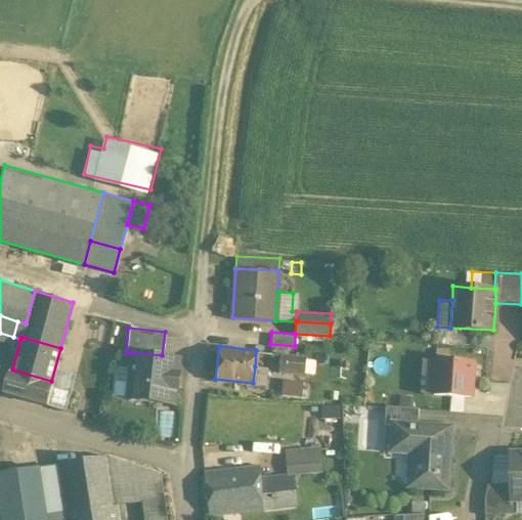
[(162,355),(132,352),(132,353),(127,397),(172,402),(174,387),(177,387),(178,373),(175,373),(177,357),(162,355)]
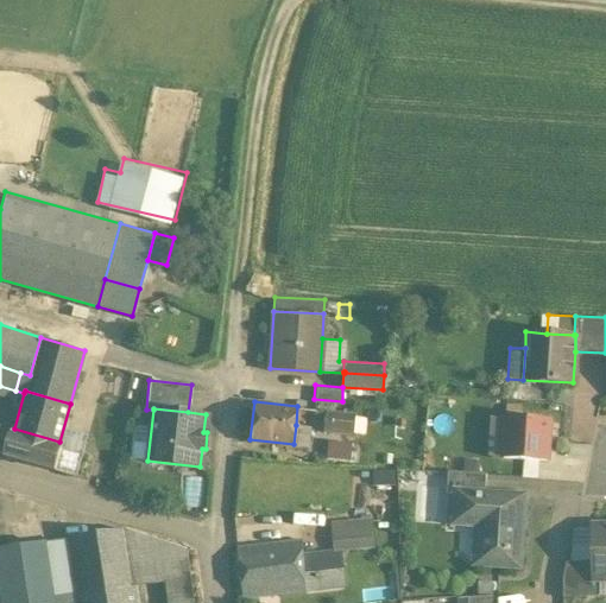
[(355,412),(324,410),(323,430),(353,432),(355,412)]
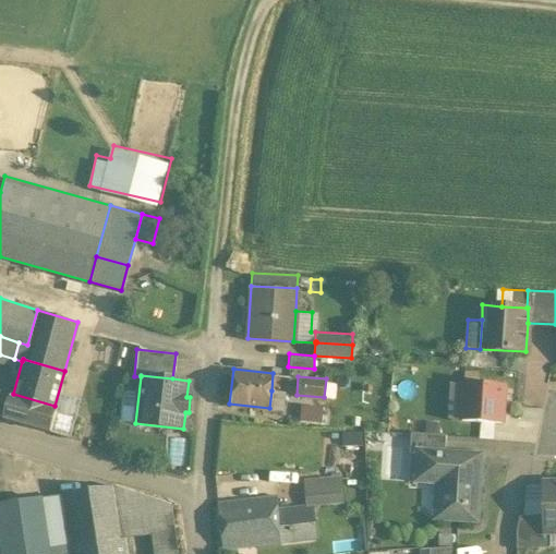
[(463,383),(461,418),(500,421),(503,385),(463,383)]
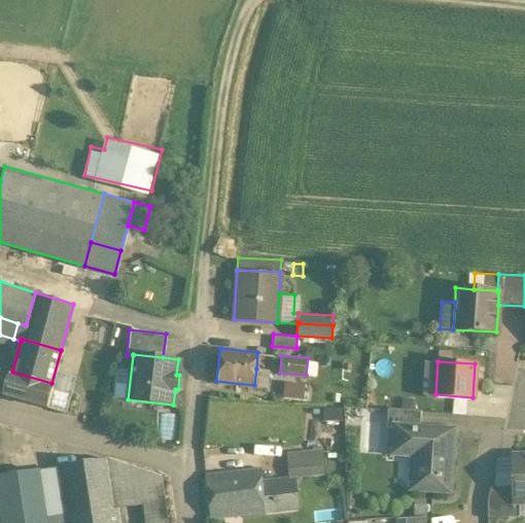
[(265,369),(256,369),(254,385),(267,387),(268,375),(264,375),(265,369)]
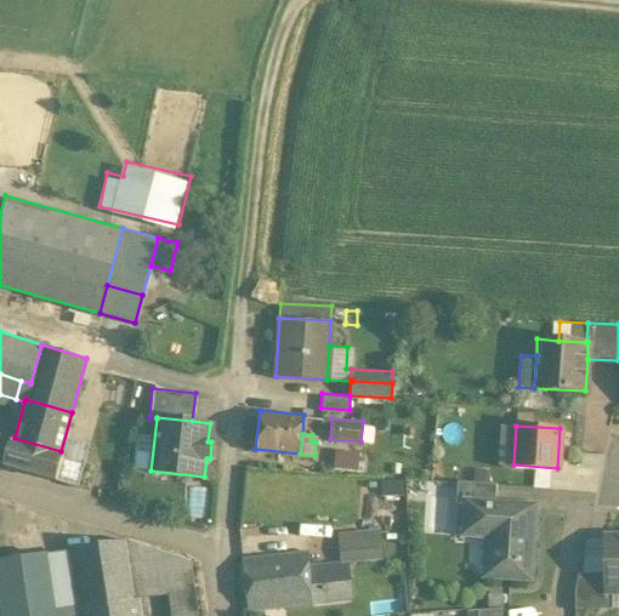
[(10,441),(0,438),(0,457),(4,458),(4,460),(10,441)]
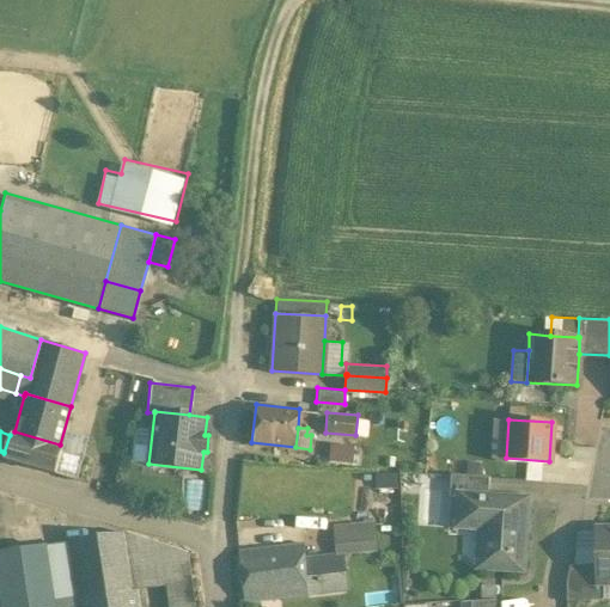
[(60,445),(14,431),(13,435),(10,435),(4,453),(4,452),(2,457),(54,471),(60,449),(59,449),(60,445)]
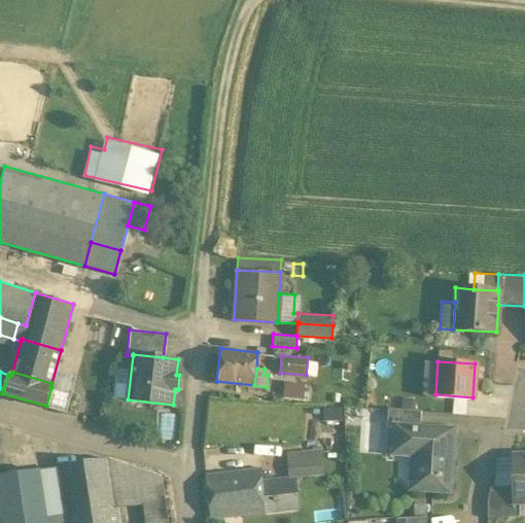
[(305,383),(286,382),(285,396),(304,398),(305,383)]
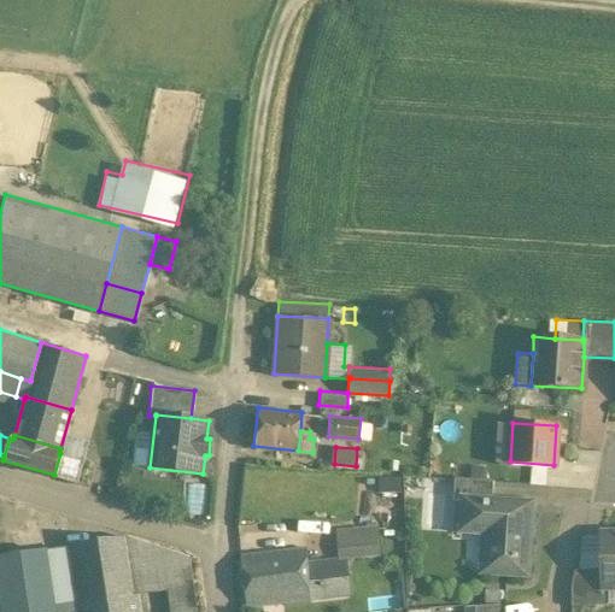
[(492,480),(454,477),(452,499),(462,499),(462,498),(491,500),(492,480)]
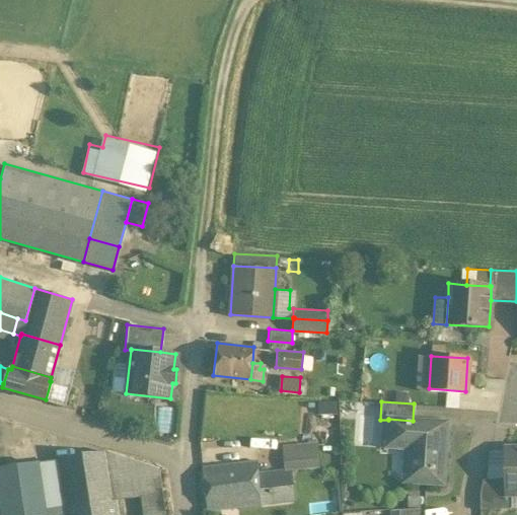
[(413,421),(388,419),(388,420),(387,444),(408,446),(404,479),(442,482),(445,423),(413,421)]
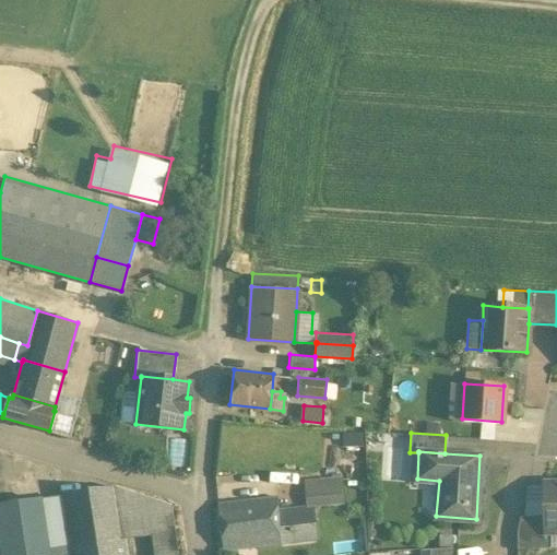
[(306,504),(276,507),(277,523),(287,522),(286,515),(312,512),(311,505),(342,503),(340,476),(304,480),(306,504)]
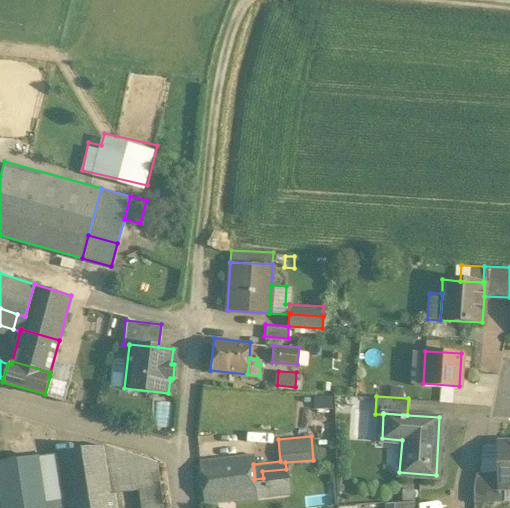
[(509,441),(496,442),(496,470),(496,486),(504,486),(509,485),(509,441)]
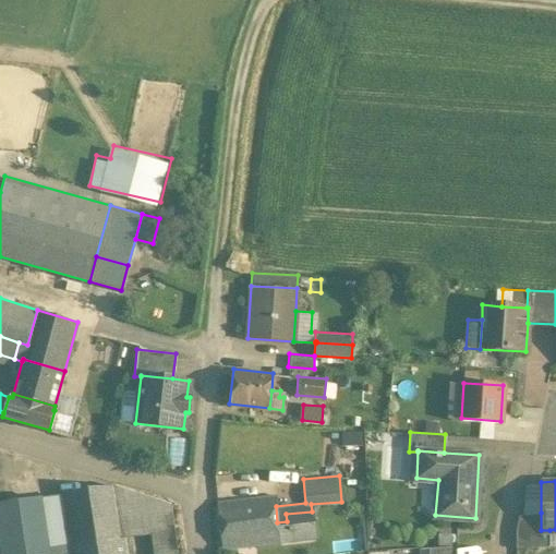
[(541,482),(524,483),(521,513),(541,513),(541,482)]
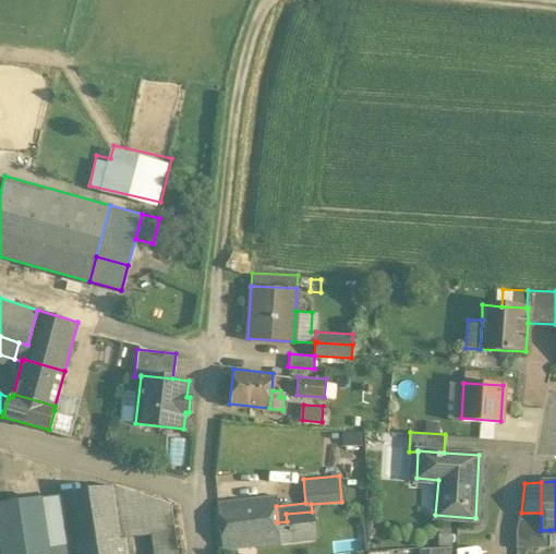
[(116,484),(60,493),(68,538),(70,553),(125,553),(127,553),(130,553),(129,544),(124,545),(121,524),(116,485),(116,484)]
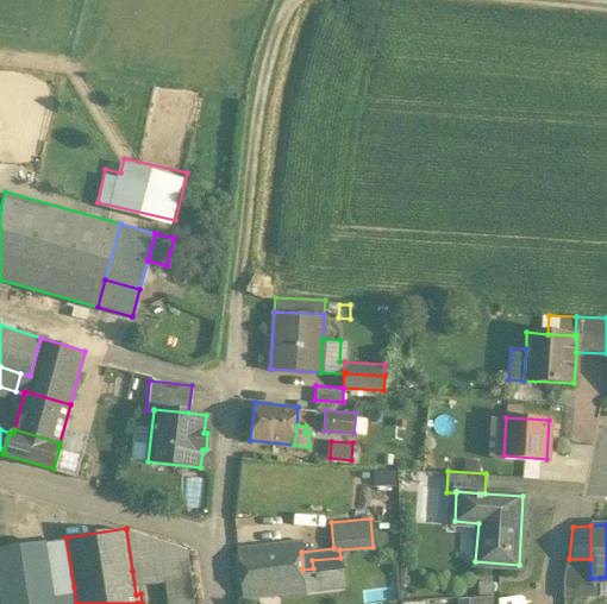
[(166,572),(188,574),(185,548),(126,529),(132,571),(166,572)]
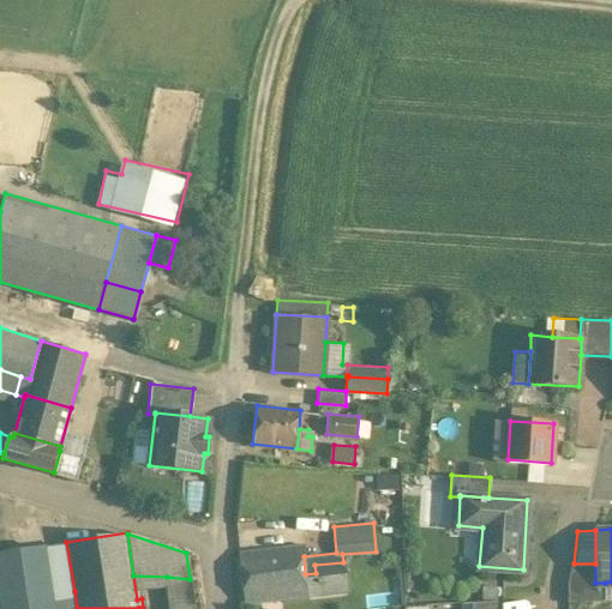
[(66,542),(43,546),(51,595),(75,591),(66,542)]
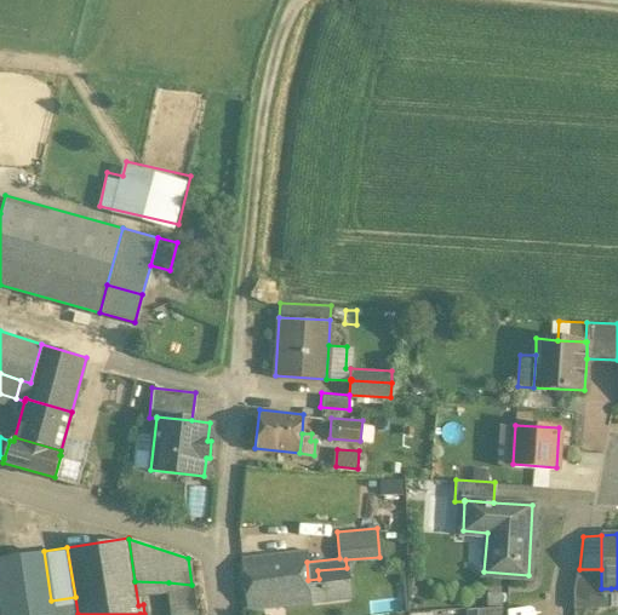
[(305,550),(241,557),(247,607),(309,599),(308,580),(307,562),(305,550)]
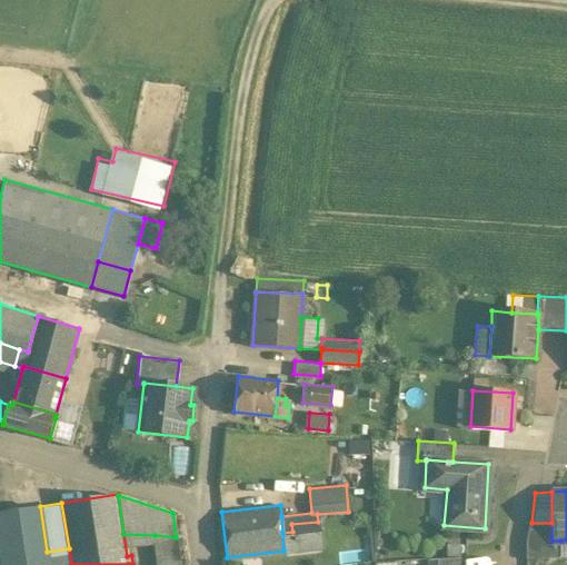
[(40,506),(0,512),(0,542),(3,564),(71,564),(69,548),(47,552),(40,506)]
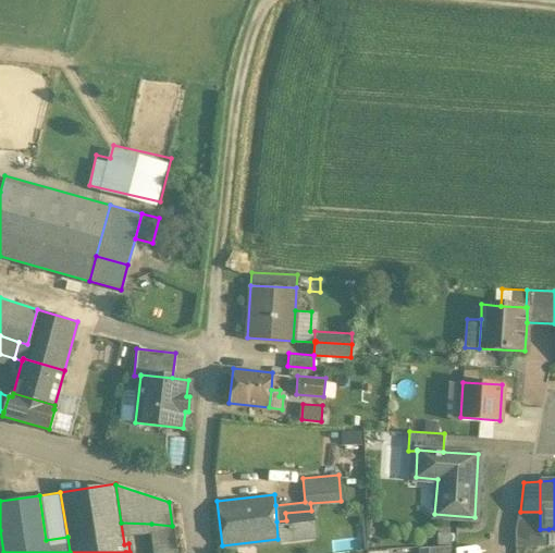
[(311,511),(285,513),(286,520),(276,521),(278,539),(313,535),(311,511)]
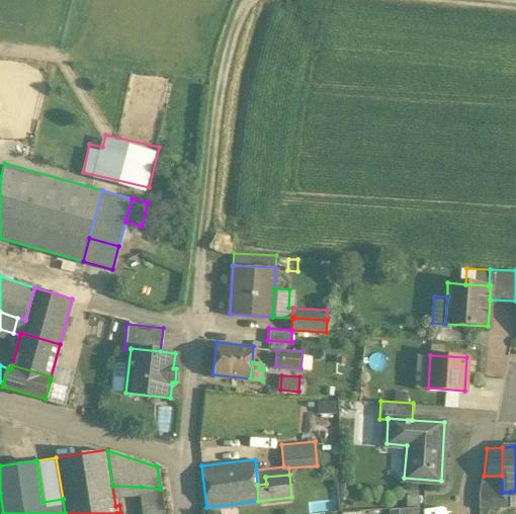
[(484,476),(482,476),(479,491),(478,507),(510,507),(510,492),(502,492),(502,476),(484,476)]
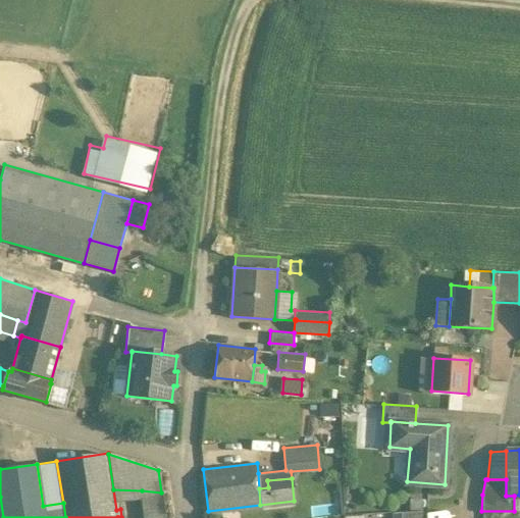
[(164,517),(161,493),(142,490),(146,517),(164,517)]
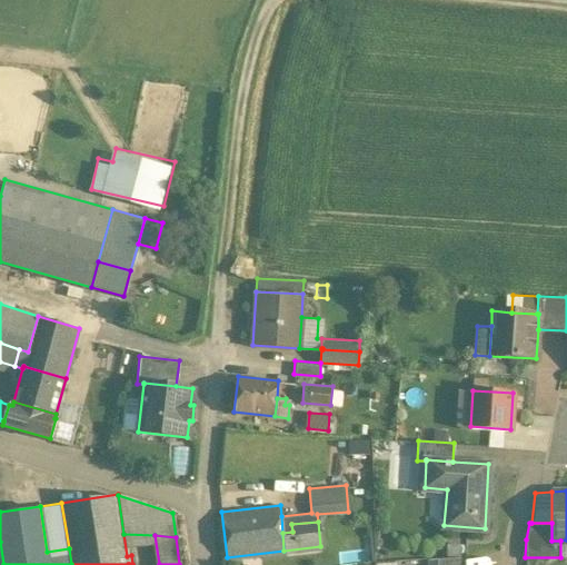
[(391,544),(379,544),(379,558),(391,558),(391,544)]
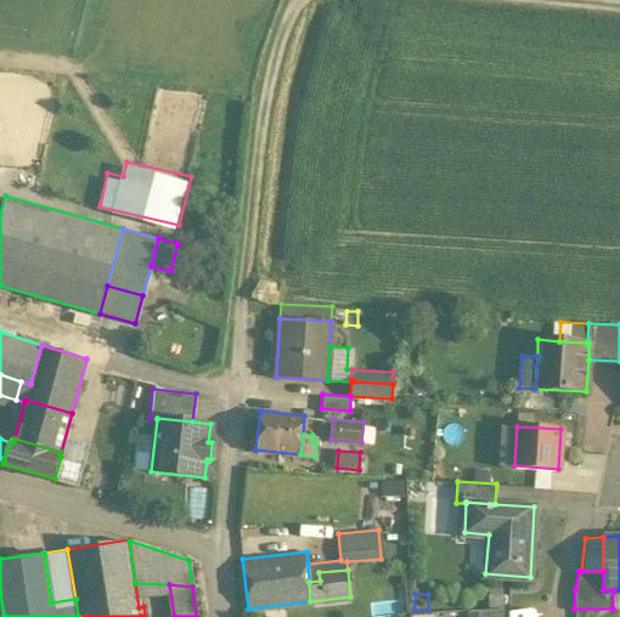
[(502,616),(503,606),(478,609),(477,616),(502,616)]
